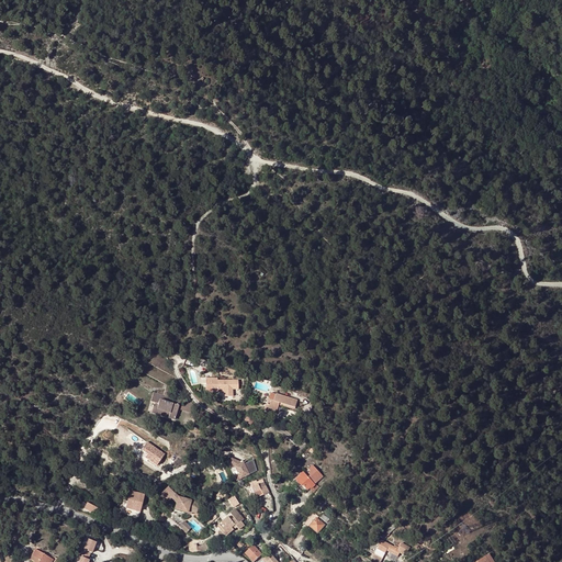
[(212,390),(224,390),(224,397),(233,397),(233,390),(238,390),(238,381),(232,381),(232,383),(228,383),(228,381),(212,381),(212,389),(208,389),(208,392),(212,392),(212,390)]
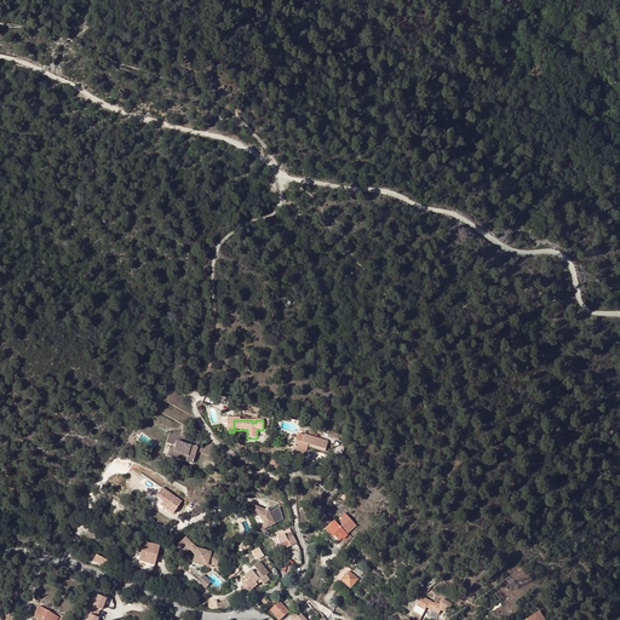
[(167,455),(187,461),(188,457),(173,452),(178,436),(170,434),(166,443),(171,445),(167,455)]
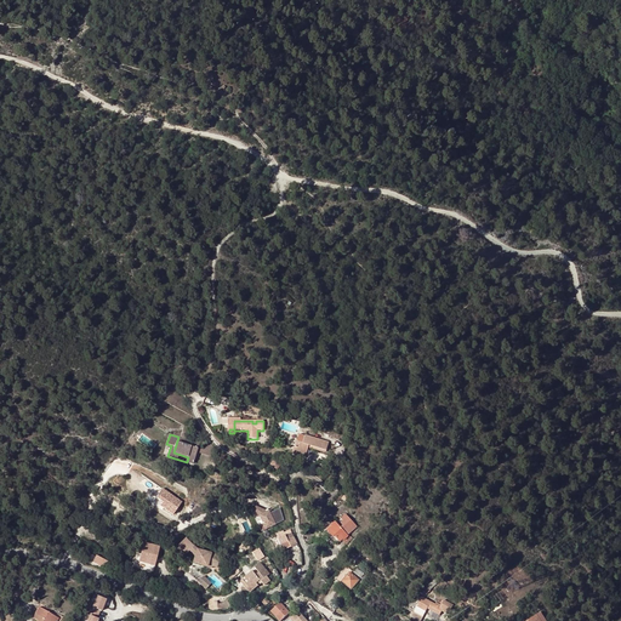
[(306,450),(307,449),(308,449),(309,446),(326,451),(329,443),(306,437),(305,437),(298,436),(294,454),(306,456),(308,451),(306,450)]
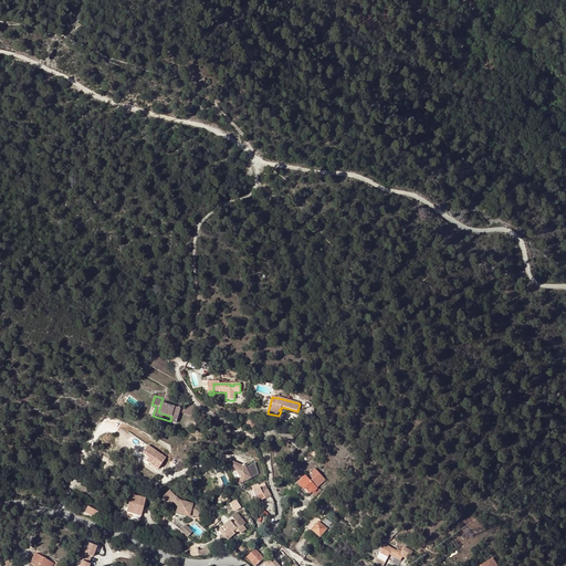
[(179,412),(180,411),(178,411),(178,408),(177,408),(178,402),(165,399),(163,398),(158,412),(171,417),(170,421),(176,422),(179,412)]
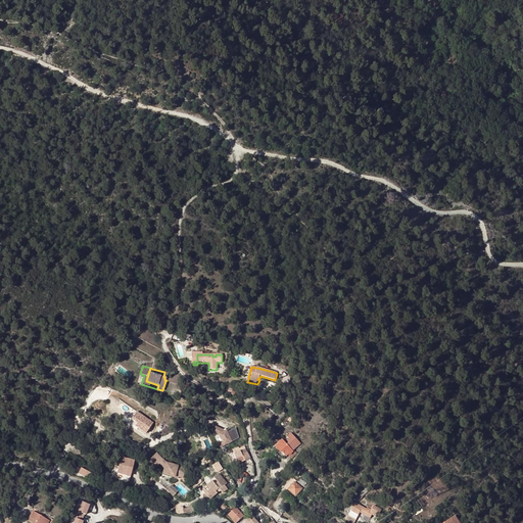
[(172,378),(167,377),(167,380),(165,381),(178,384),(183,378),(177,373),(172,378)]
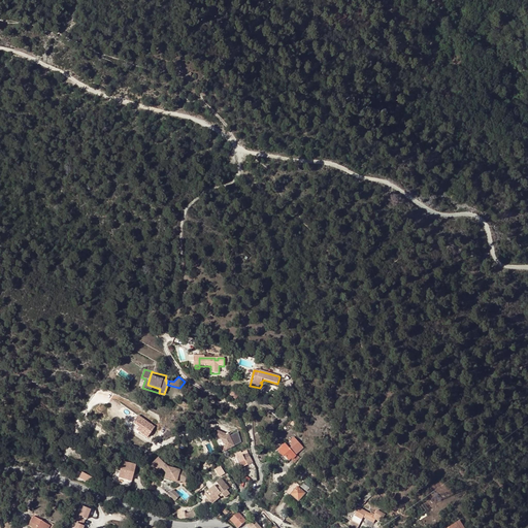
[(155,429),(137,417),(133,423),(141,429),(138,433),(147,439),(155,429)]
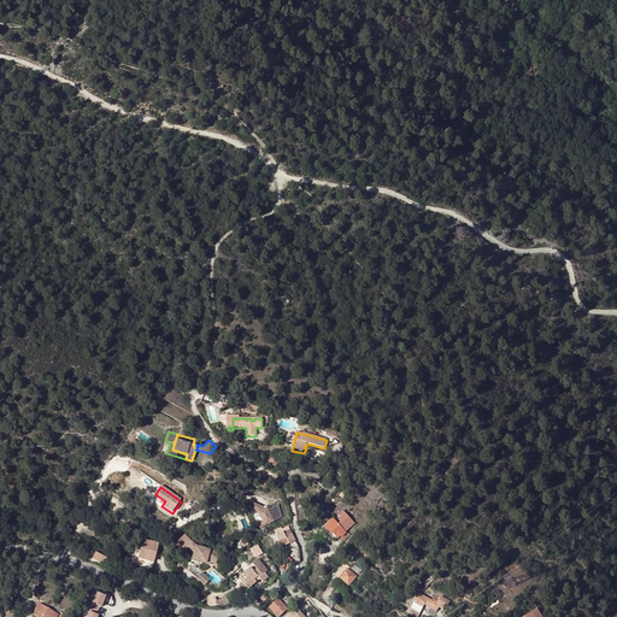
[(251,510),(258,512),(263,521),(258,523),(260,528),(275,521),(268,507),(264,509),(263,507),(254,504),(251,510)]
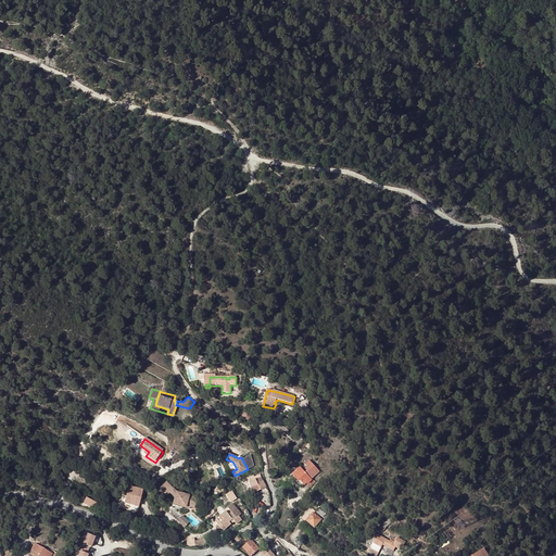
[(307,470),(305,472),(311,480),(320,471),(317,468),(315,466),(310,460),(305,464),(307,466),(305,468),(307,470)]
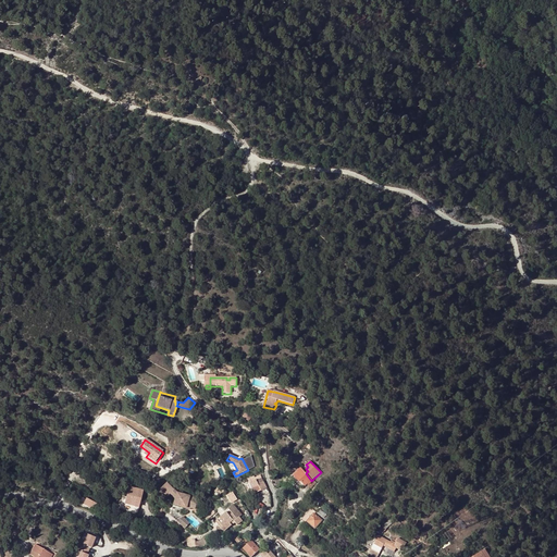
[(305,486),(307,484),(308,484),(309,484),(312,481),(311,481),(306,473),(300,469),(297,472),(297,473),(294,477),(299,482),(300,481),(305,486)]
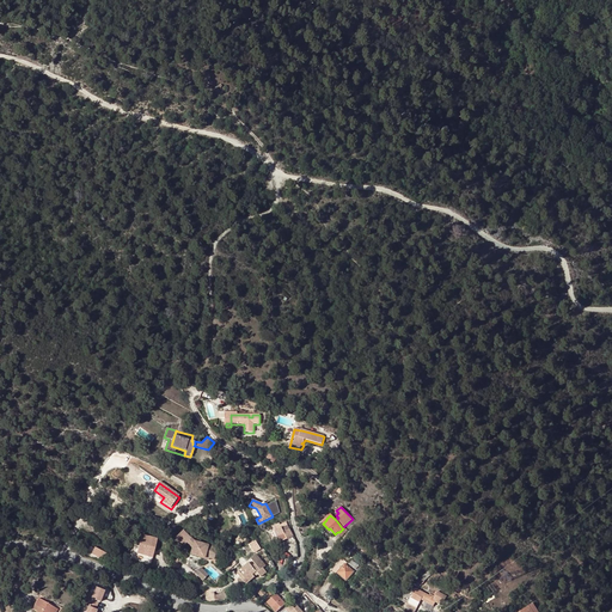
[(273,527),(281,543),(293,536),(289,530),(286,522),(281,526),(280,524),(273,527)]
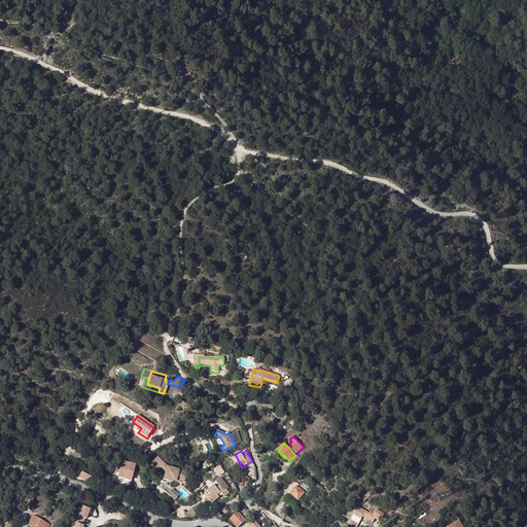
[(157,456),(151,462),(157,469),(161,467),(165,471),(164,478),(176,481),(176,480),(180,481),(184,482),(187,471),(167,465),(165,463),(165,464),(157,456)]
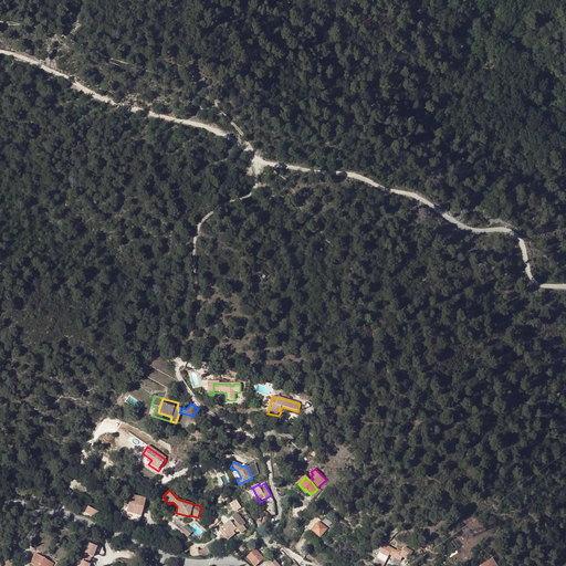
[(128,503),(126,511),(137,514),(138,510),(140,511),(140,509),(143,509),(145,499),(130,495),(128,503)]
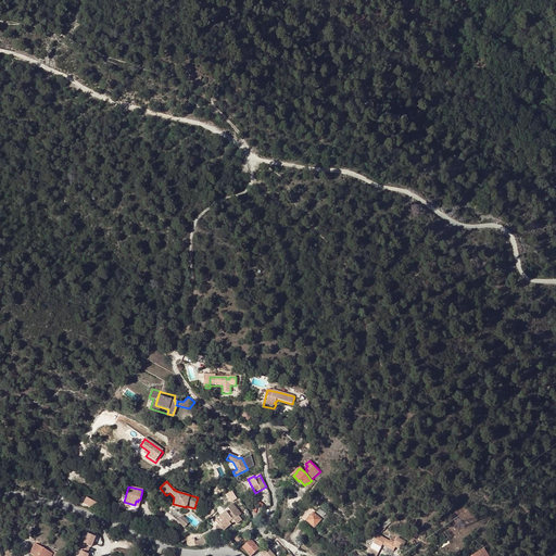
[(235,491),(227,494),(231,502),(239,498),(235,491)]
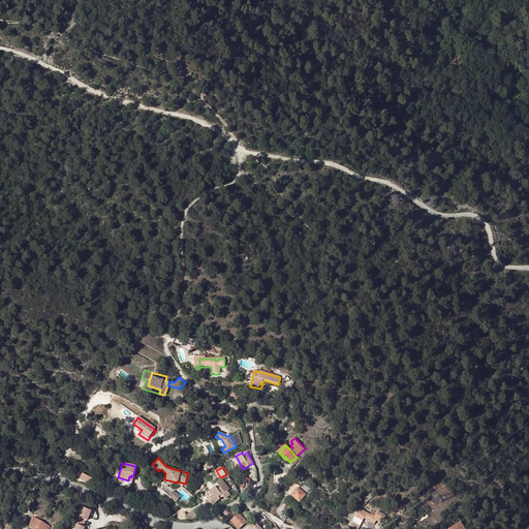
[(118,477),(120,470),(117,469),(112,481),(129,489),(131,481),(130,481),(128,480),(118,477)]
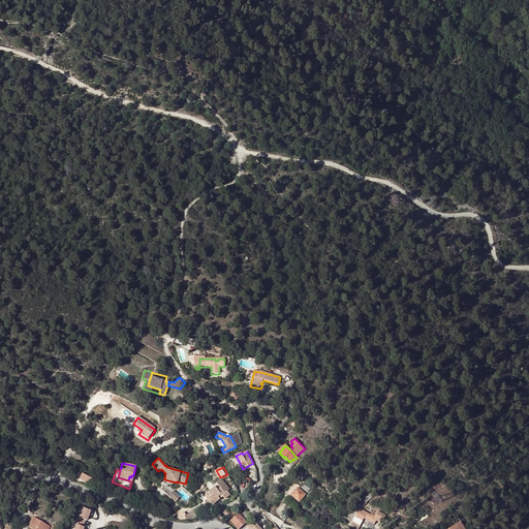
[(80,479),(91,485),(93,479),(85,475),(82,474),(80,479)]
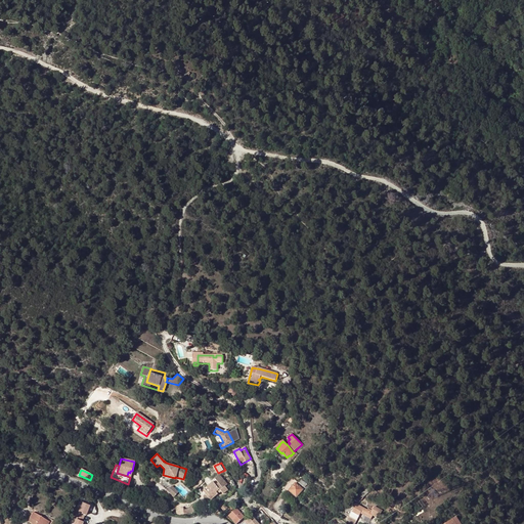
[(213,482),(203,490),(211,499),(218,494),(216,492),(219,489),(223,494),(228,490),(225,486),(227,484),(219,474),(215,478),(218,482),(215,485),(213,482)]
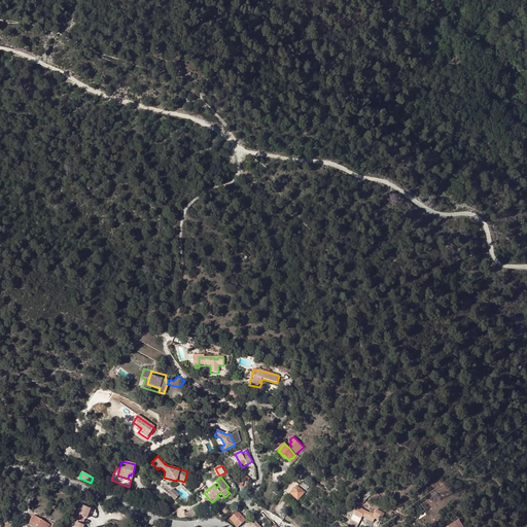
[(192,487),(197,492),(202,487),(198,483),(192,487)]
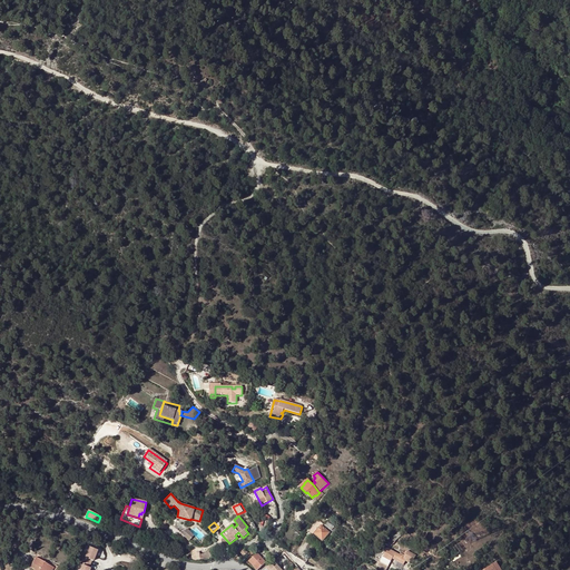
[(324,526),(331,531),(334,528),(327,522),(324,526)]
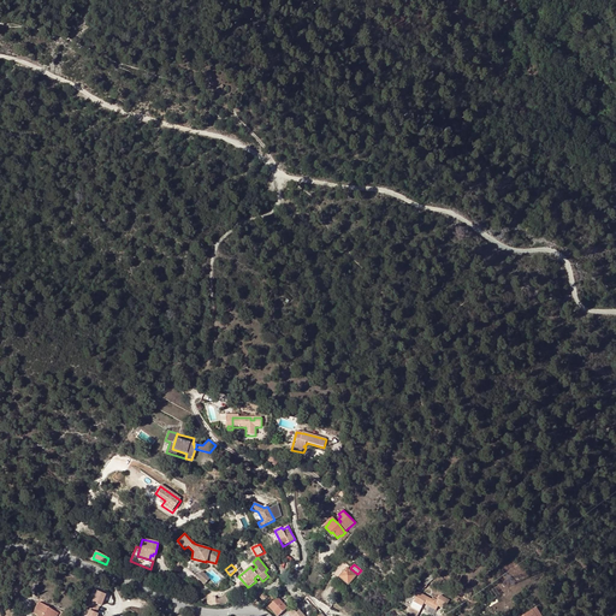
[(337,579),(339,578),(348,585),(355,576),(347,568),(343,573),(338,569),(333,575),(337,579)]
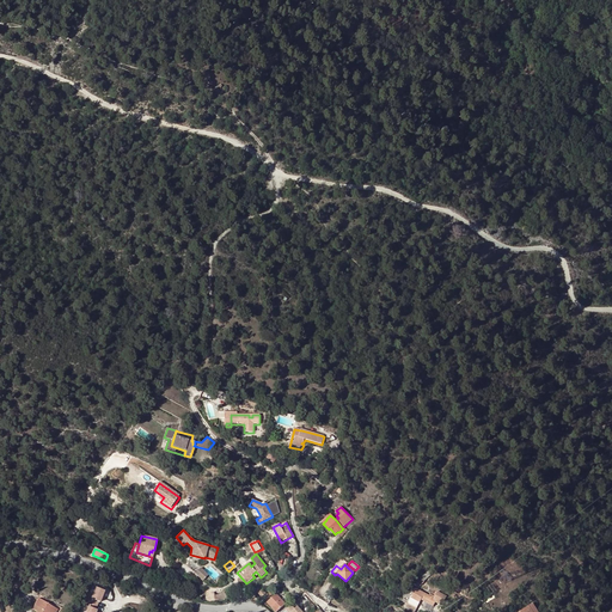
[(201,568),(195,574),(203,581),(208,575),(201,568)]
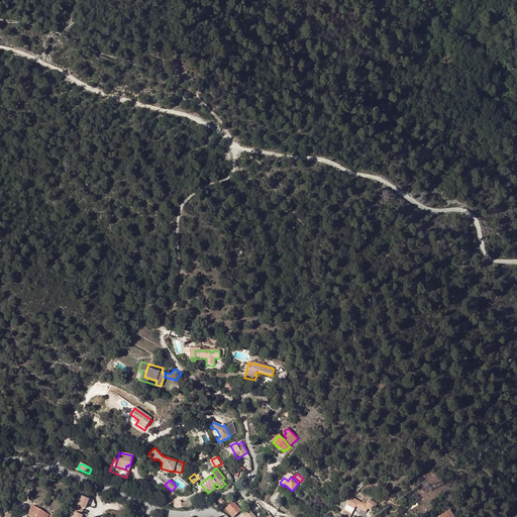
[(354,490),(357,492),(367,484),(365,481),(354,490)]
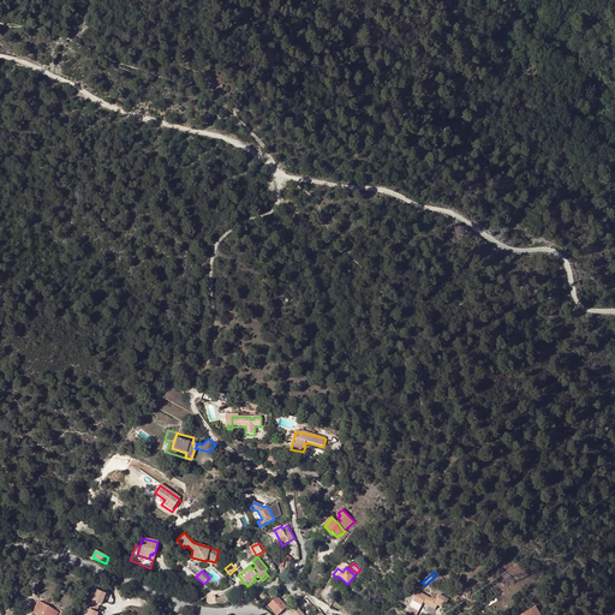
[(15,587),(17,589),(22,593),(27,590),(19,583),(15,587)]
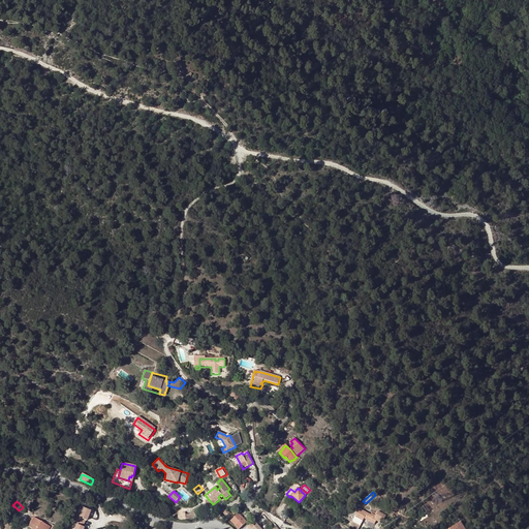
[(19,510),(14,506),(9,510),(14,516),(19,510)]
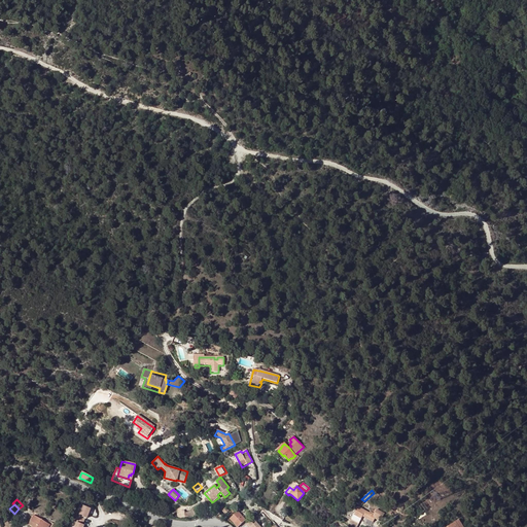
[(90,511),(82,507),(77,521),(83,523),(84,520),(85,518),(88,517),(90,511)]
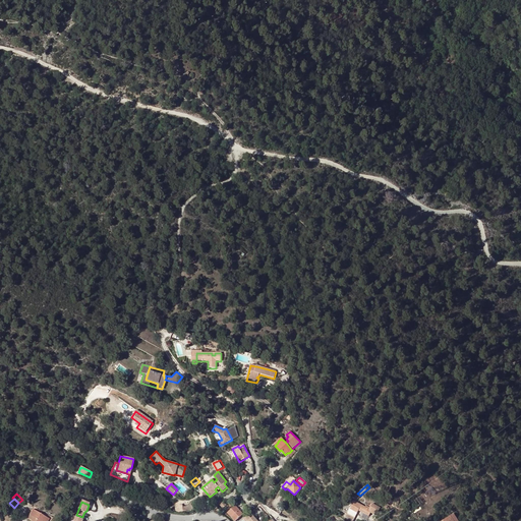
[(350,510),(349,512),(356,516),(358,512),(369,517),(370,513),(377,516),(381,509),(372,505),(369,509),(365,507),(365,508),(354,502),(350,510)]
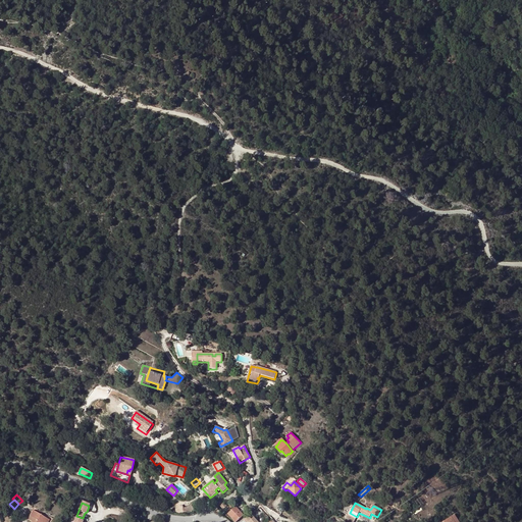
[(227,514),(235,521),(236,521),(238,521),(244,516),(236,508),(227,514)]
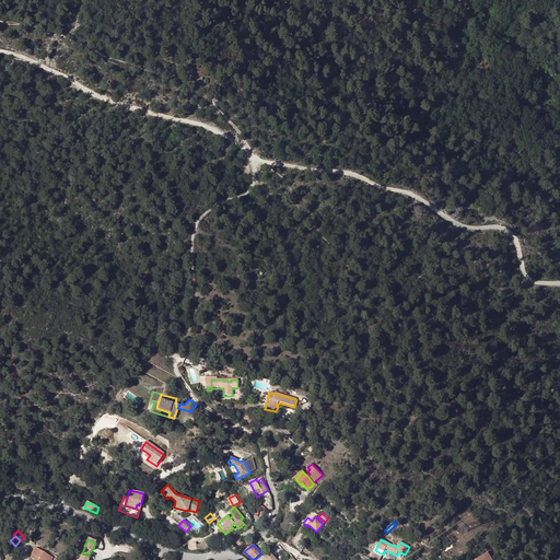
[(36,548),(33,553),(44,559),(51,559),(53,558),(36,548)]
